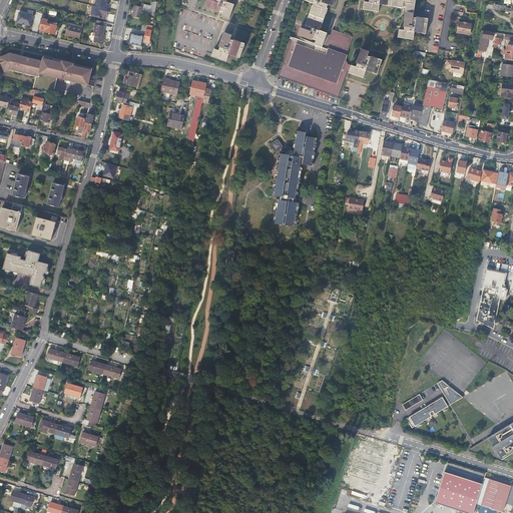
[(107,9),(108,0),(95,0),(94,6),(107,9)]
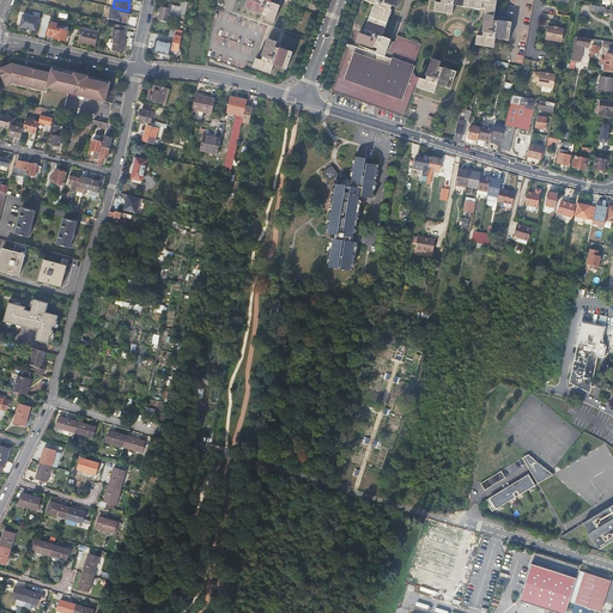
[(247,0),(244,7),(266,16),(265,20),(273,23),(280,5),(271,1),(271,0),(247,0)]
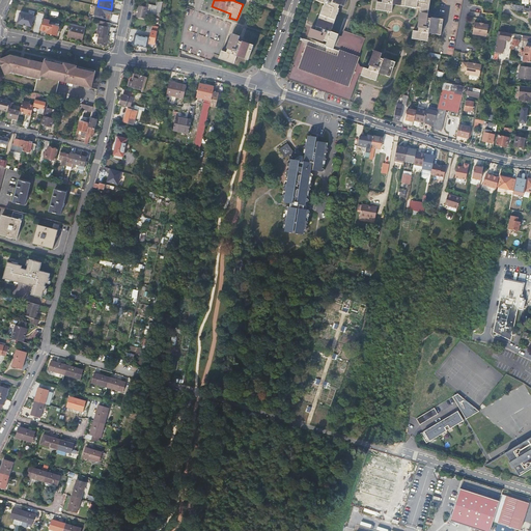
[(316,0),(324,2),(324,5),(323,5),(314,28),(310,27),(308,35),(326,42),(325,46),(302,37),(287,79),(348,101),(358,74),(374,80),(378,71),(381,72),(380,73),(389,76),(394,60),(380,55),(382,51),(372,48),(365,67),(355,63),(365,35),(346,29),(343,35),(330,30),(331,28),(332,28),(340,4),(343,5),(345,0),(316,0)]
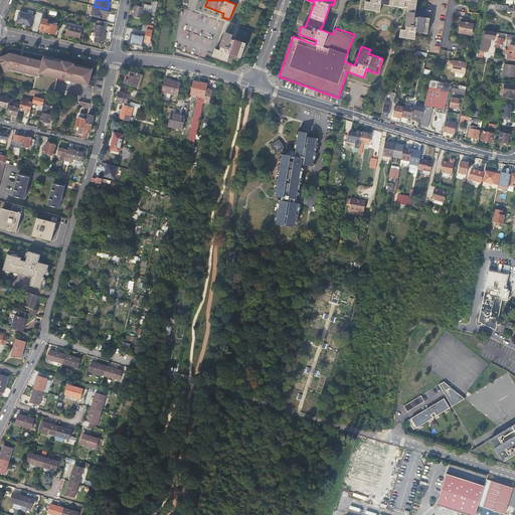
[(369,0),(369,3),(366,2),(365,10),(380,12),(381,4),(383,5),(384,5),(408,9),(405,28),(402,27),(400,35),(416,38),(417,29),(419,29),(419,30),(428,31),(431,15),(415,13),(417,0),(369,0)]
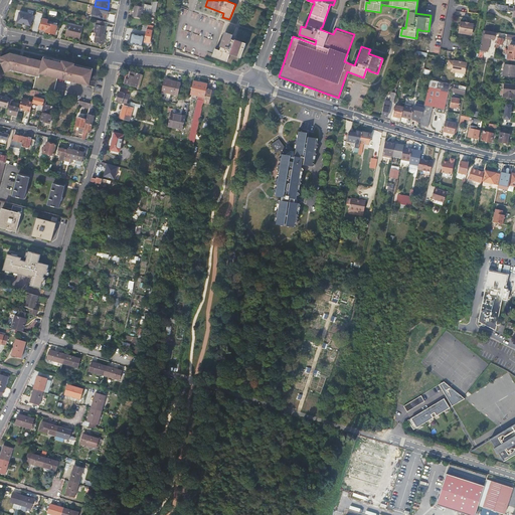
[(110,9),(108,9),(95,6),(93,5),(91,15),(107,19),(110,9)]
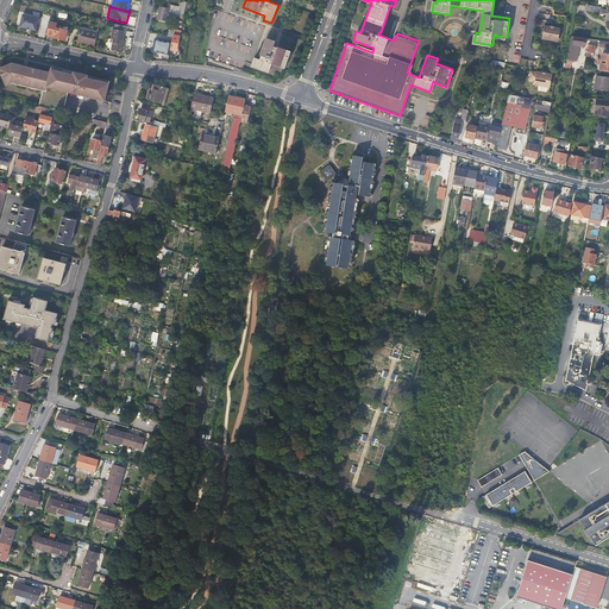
[(168,8),(159,6),(157,19),(165,22),(168,8)]
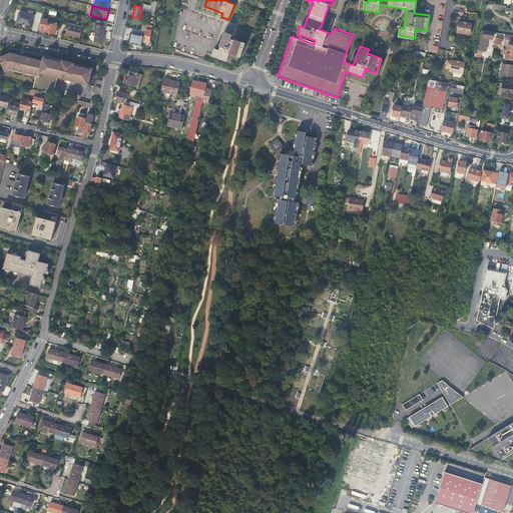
[(19,12),(17,22),(30,25),(32,15),(19,12)]
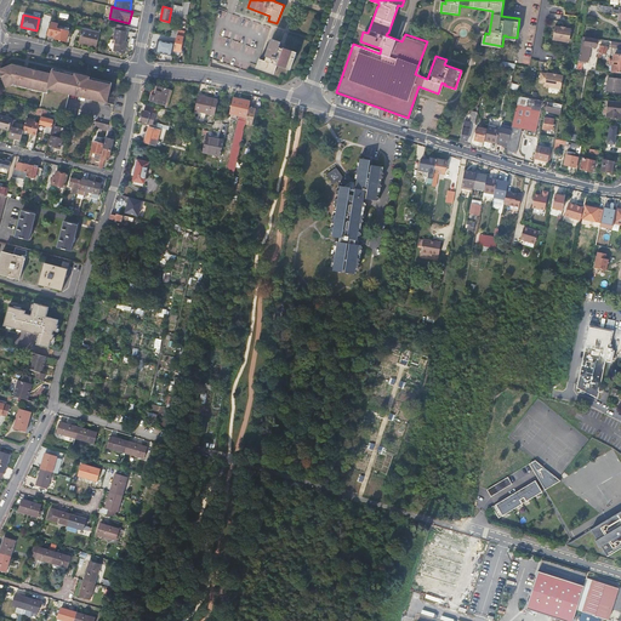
[(57,23),(50,22),(47,32),(46,34),(55,36),(53,38),(67,41),(69,32),(56,28),(57,23)]
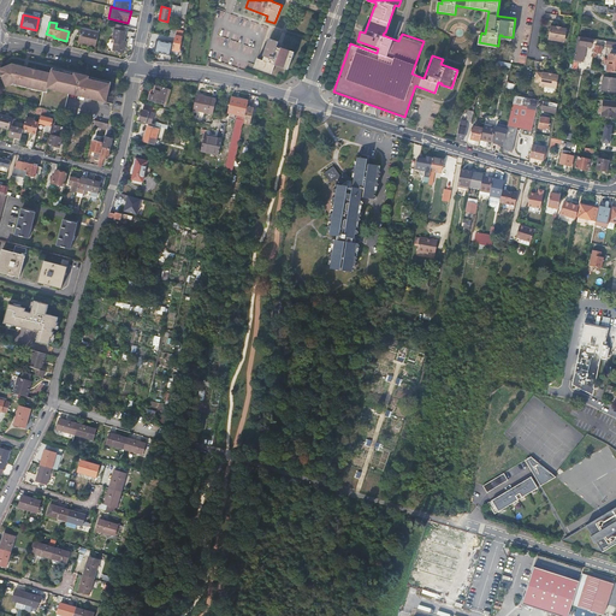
[(113,40),(112,51),(123,53),(125,42),(124,41),(126,31),(123,31),(124,27),(116,24),(112,39),(113,40)]
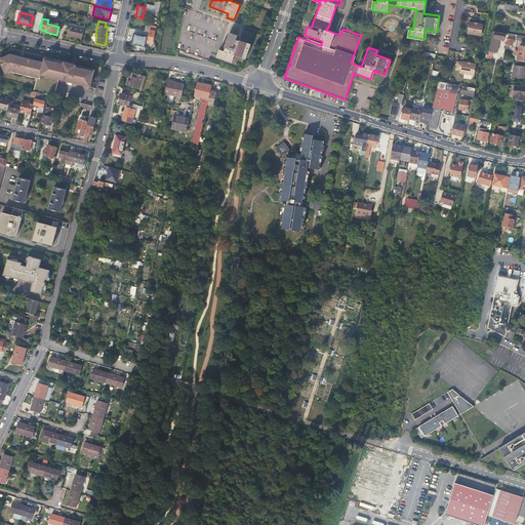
[(482,36),(484,25),(479,24),(475,23),(475,24),(470,23),(468,34),(482,36)]
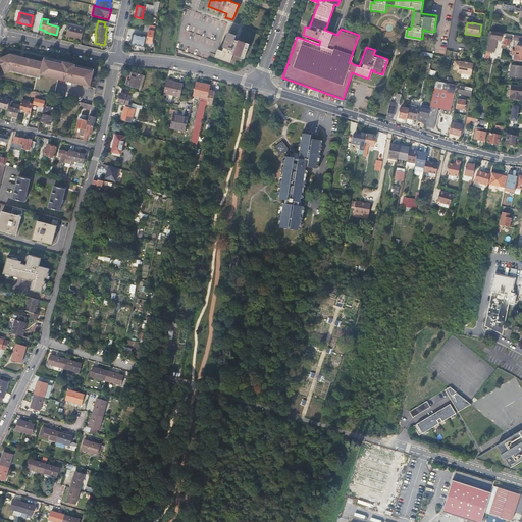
[(82,40),(85,28),(69,23),(66,35),(76,37),(76,39),(82,40)]
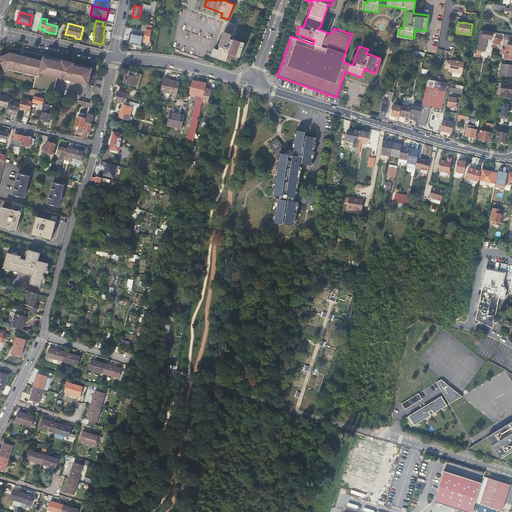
[(152,25),(147,24),(145,31),(145,35),(143,41),(148,43),(152,25)]
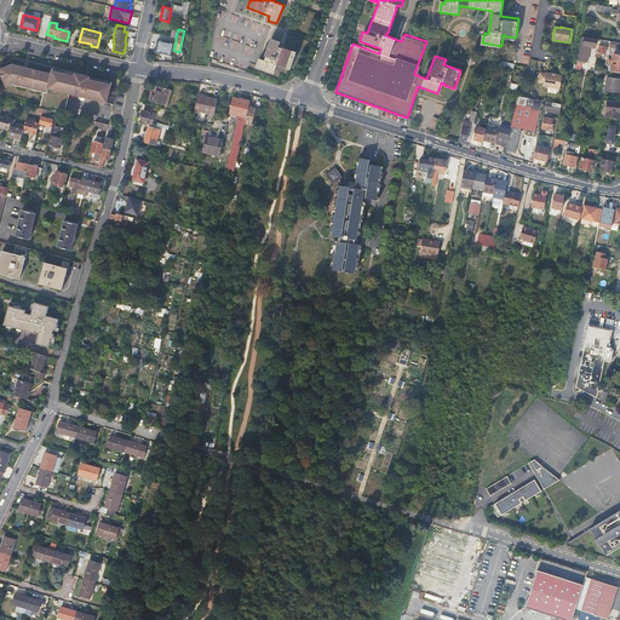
[(583,36),(579,61),(586,62),(589,46),(597,47),(598,39),(583,36)]
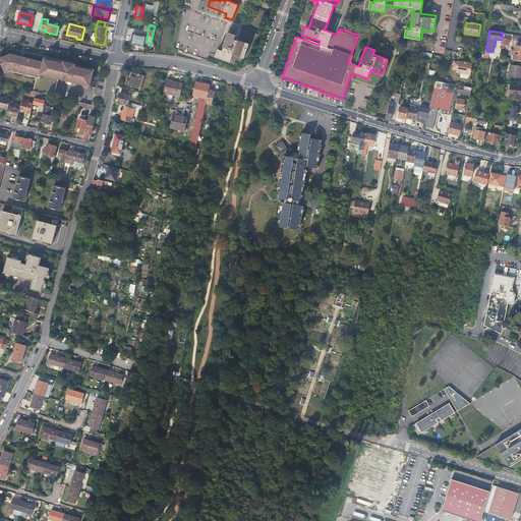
[(148,36),(133,32),(132,33),(131,42),(130,43),(131,44),(145,47),(148,36)]
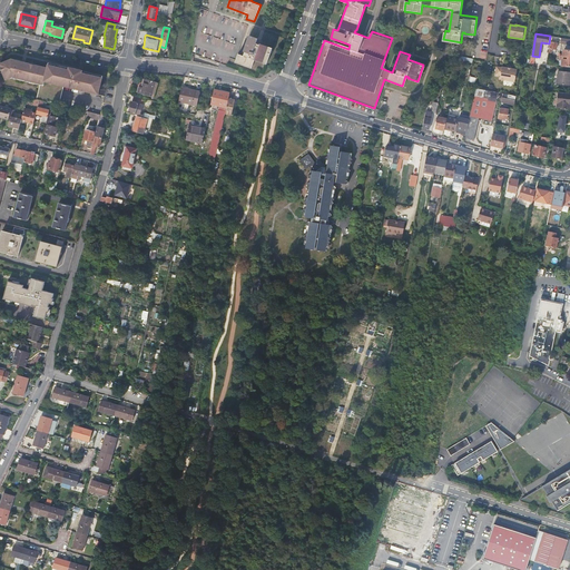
[(257,39),(248,36),(241,55),(237,53),(234,62),(251,68),(254,59),(256,60),(256,61),(265,65),(271,48),(256,42),(257,39)]
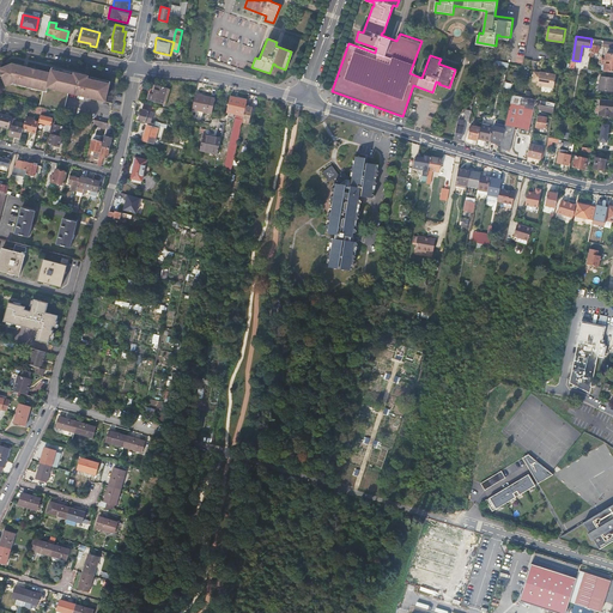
[(228,47),(237,49),(238,43),(230,40),(228,47)]
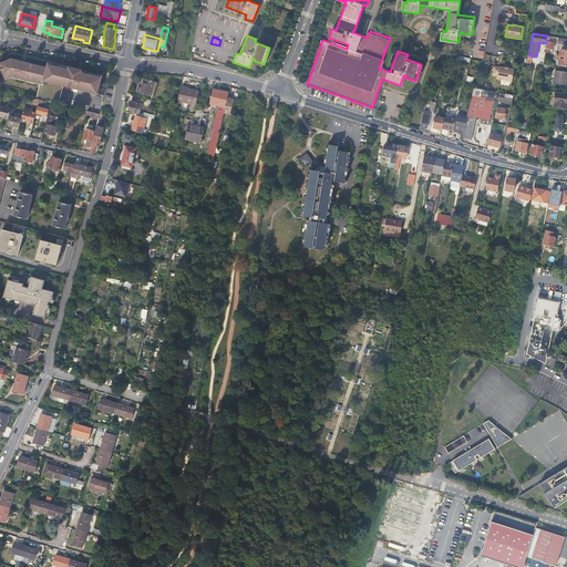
[(548,41),(546,54),(548,55),(549,48),(555,49),(556,42),(548,41)]
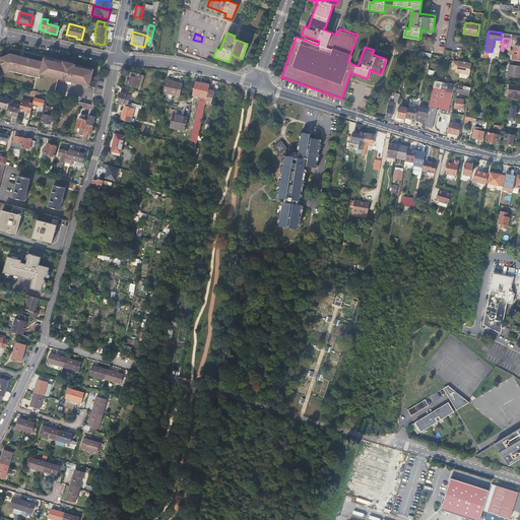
[(40,74),(58,78),(95,87),(100,71),(44,58),(43,63),(9,55),(0,58),(0,62),(5,73),(9,71),(37,77),(39,78),(40,74)]
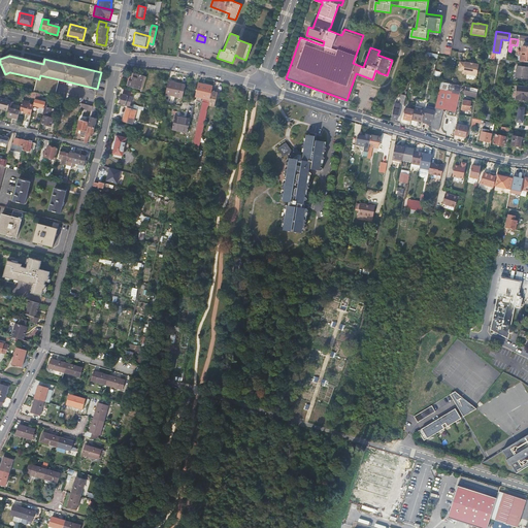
[(463,73),(476,76),(479,65),(473,64),(470,63),(465,62),(465,63),(460,62),(458,71),(463,72),(463,73)]
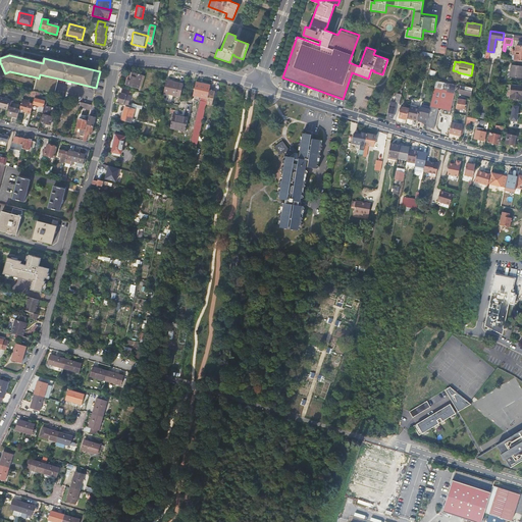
[(521,66),(513,65),(512,77),(521,77),(521,66)]
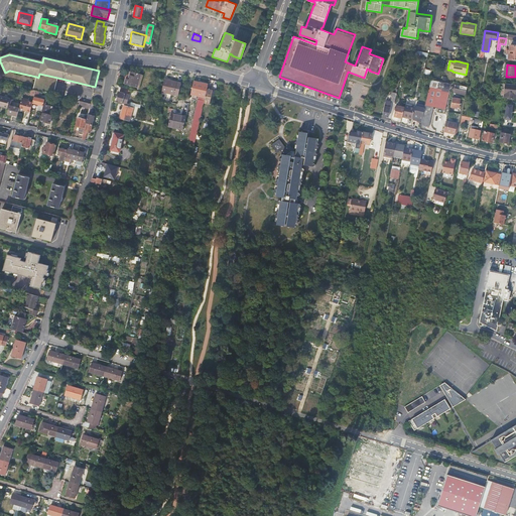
[(125,78),(124,83),(137,87),(138,82),(138,80),(140,74),(131,71),(128,79),(125,78)]
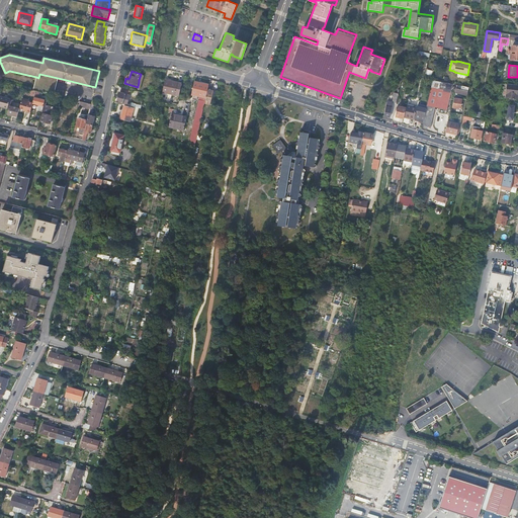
[(54,95),(58,78),(39,74),(38,78),(36,77),(33,90),(35,91),(38,92),(47,94),(54,95)]
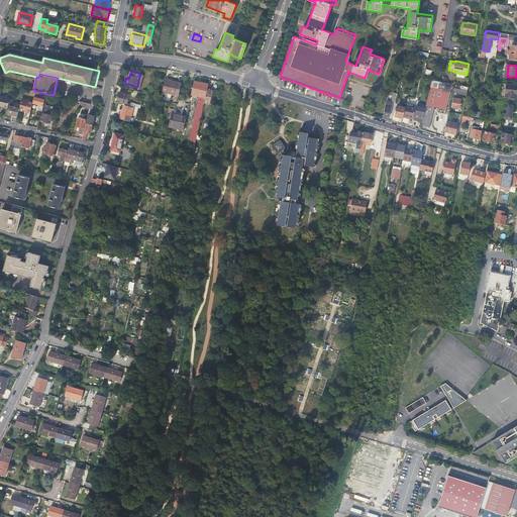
[(163,92),(178,95),(181,83),(173,81),(165,80),(163,92)]
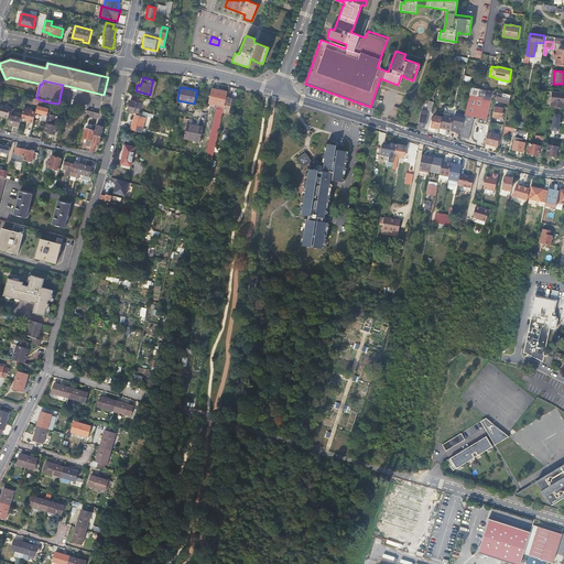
[(206,158),(213,159),(220,122),(221,112),(223,112),(225,97),(226,94),(215,90),(215,89),(215,88),(213,88),(209,104),(216,105),(213,127),(206,158)]
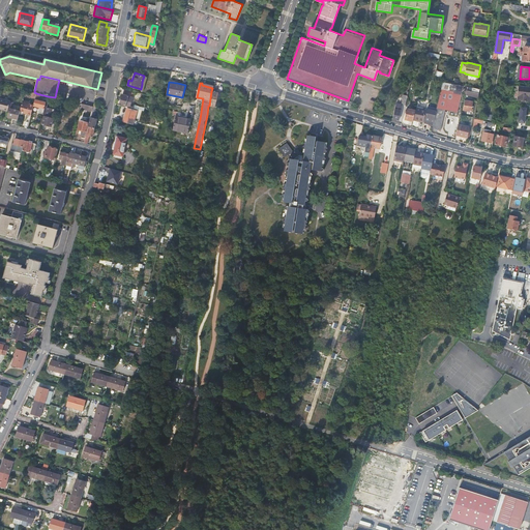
[(437,109),(445,111),(458,113),(463,87),(442,83),(437,109)]
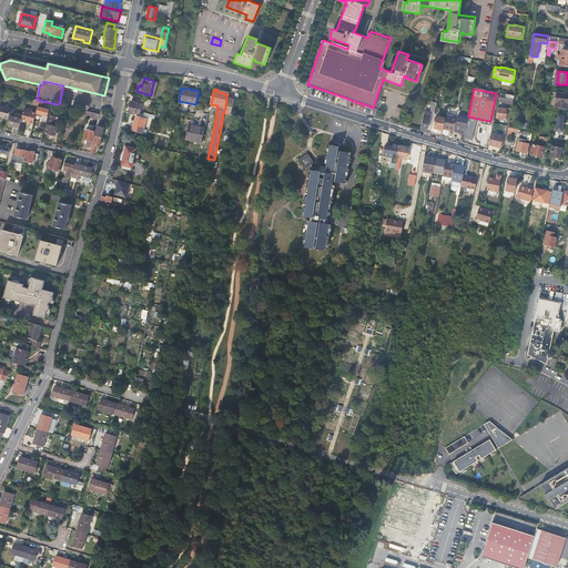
[(567,92),(558,91),(556,108),(567,109),(567,102),(567,92)]
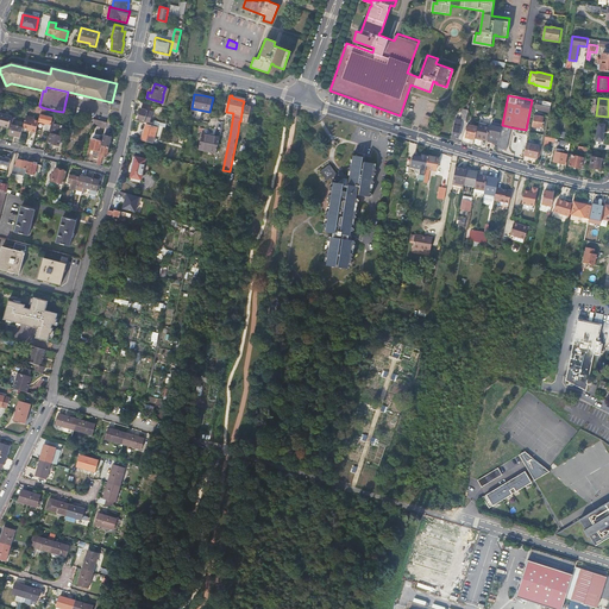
[(537,110),(550,113),(551,104),(544,101),(544,106),(538,105),(537,110)]
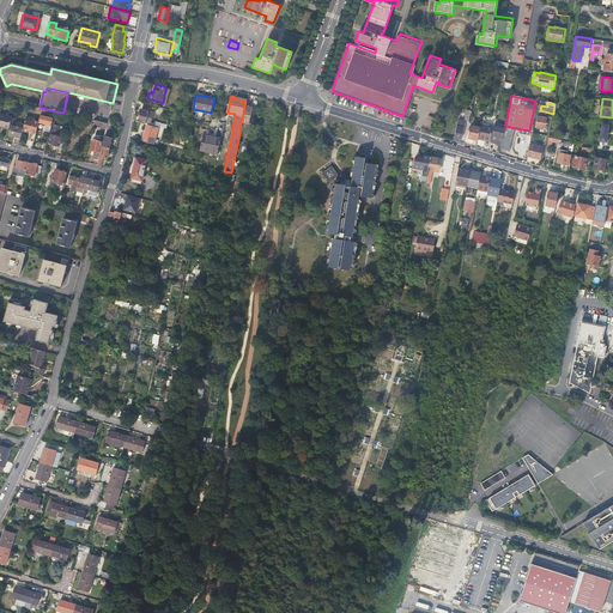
[(144,104),(139,121),(145,123),(145,122),(150,123),(155,108),(144,104)]
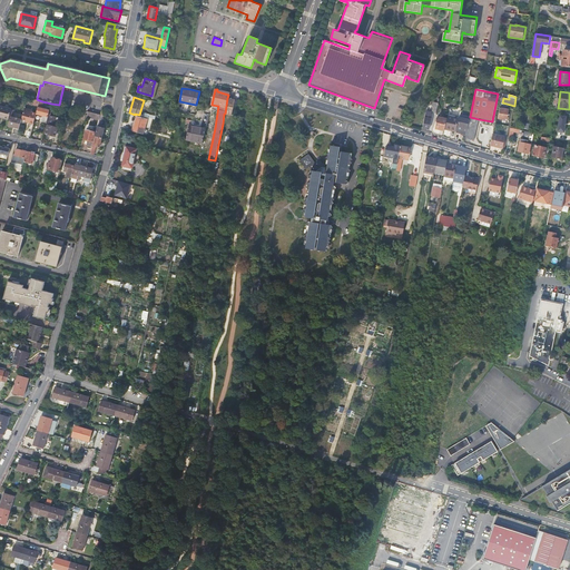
[(234,100),(227,98),(225,114),(231,115),(234,100)]
